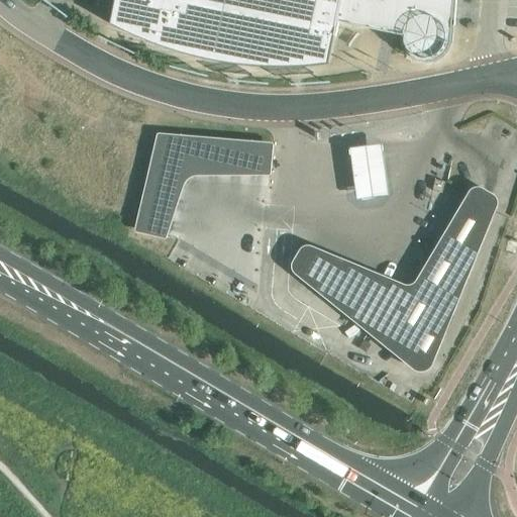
[(116,0),(111,25),(131,35),(152,44),(174,52),(195,58),(217,63),(240,66),(263,68),(286,69),(300,68),(315,67),(329,66),(335,37),(336,37),(339,23),(386,32),(386,33),(404,37),(404,42),(406,50),(412,58),(419,62),(427,64),(435,62),(442,58),(448,52),(451,43),(454,0),(116,0)]
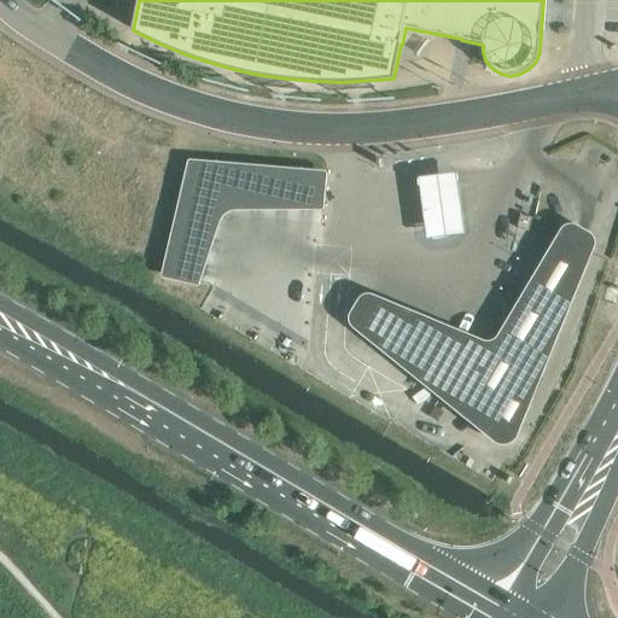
[(175,279),(211,280),(215,207),(326,210),(328,167),(180,161),(175,279)]
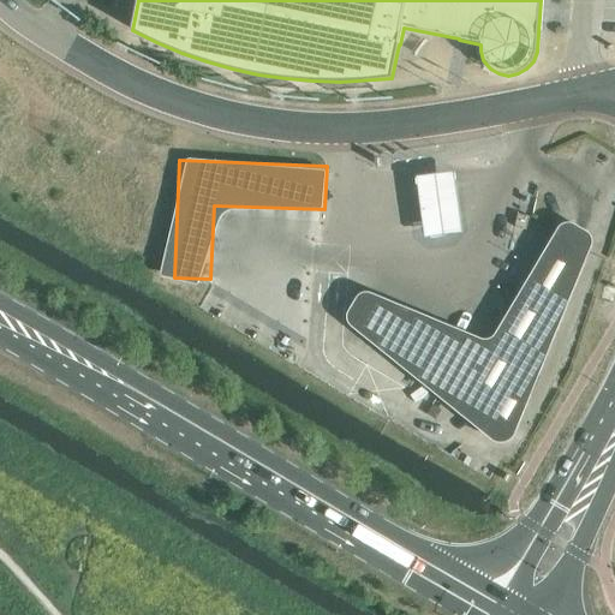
[(419,190),(425,237),(465,231),(459,185),(458,168),(417,174),(419,190)]
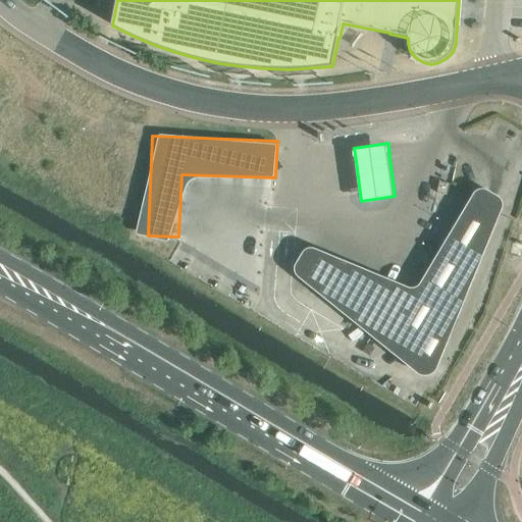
[(450,184),(439,181),(436,193),(447,195),(450,184)]
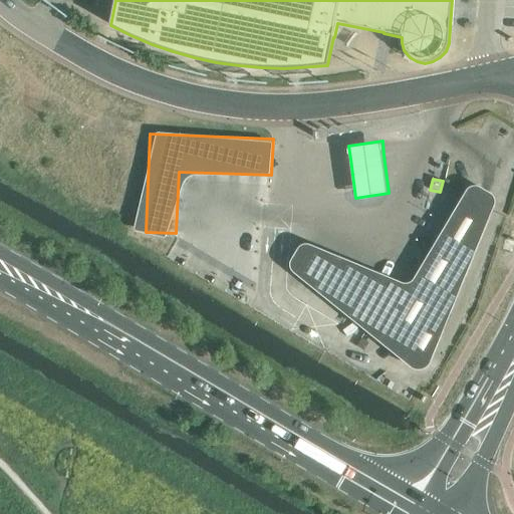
[(297,253),(292,269),(416,367),(425,370),(442,348),(497,193),(473,185),(464,196),(461,205),(447,222),(443,235),(433,247),(430,255),(419,270),(415,282),(305,244),(297,253)]
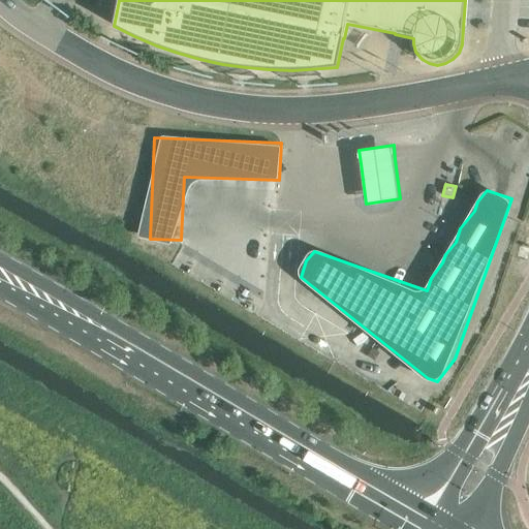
All buildings are outlined.
